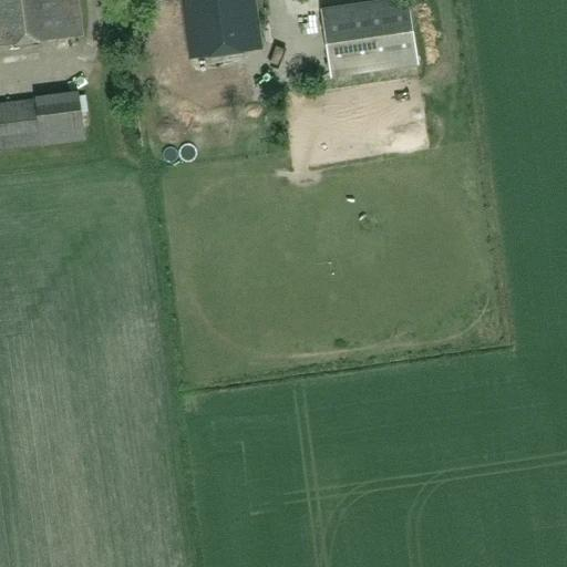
[(0,0),(0,45),(83,34),(78,0),(0,0)]
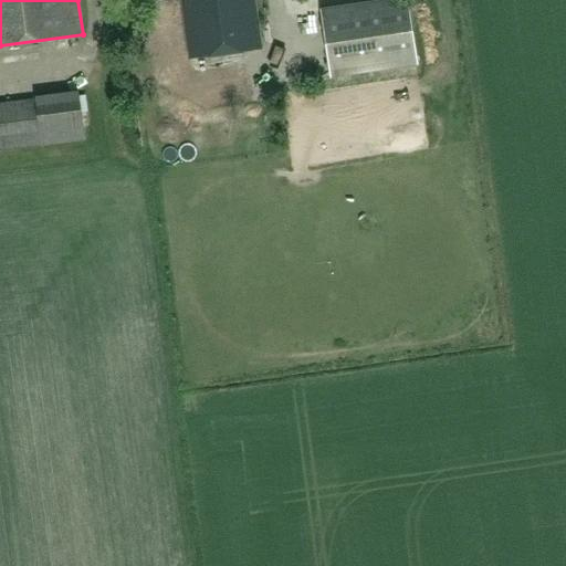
[(181,0),(190,58),(262,48),(254,0),(181,0)]
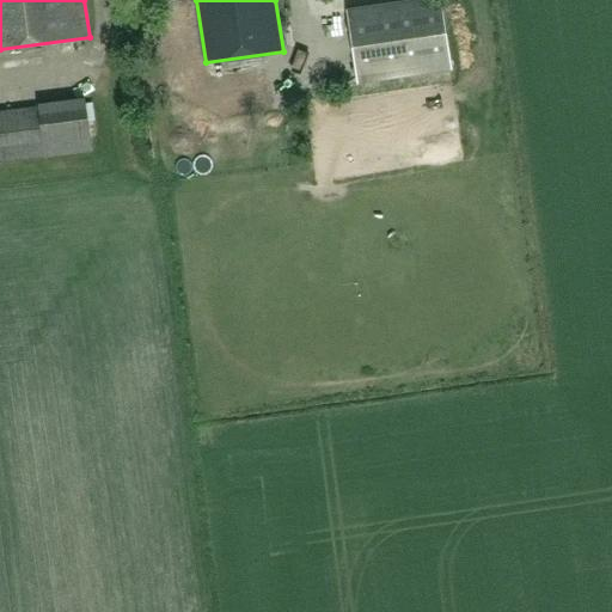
[(440,0),(421,0),(346,11),(356,83),(451,68),(440,0)]
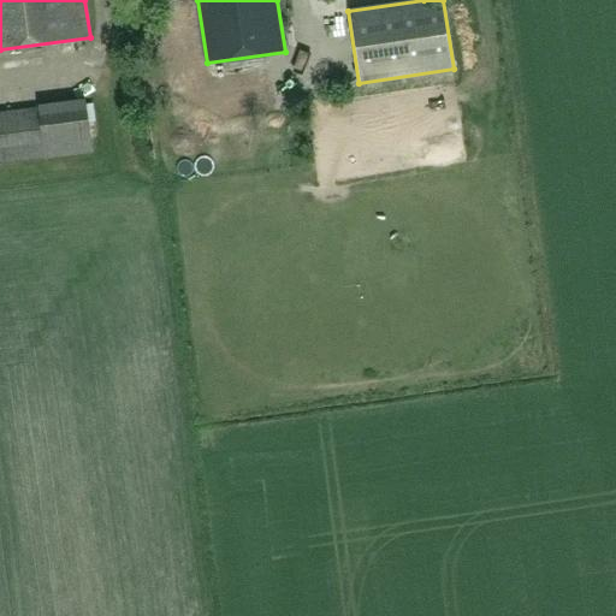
[(0,161),(92,152),(87,101),(0,111),(0,161)]
